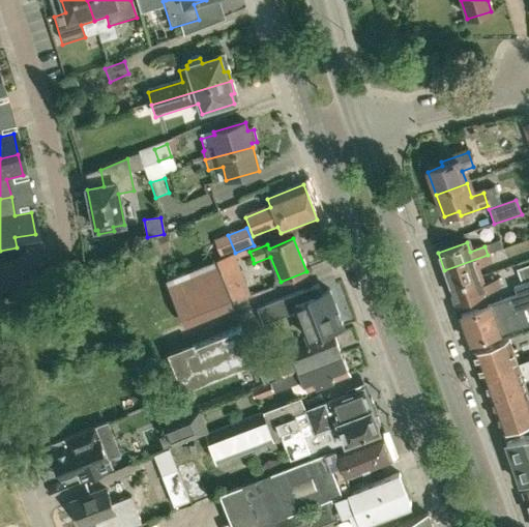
[(488,255),(444,270),(450,288),(479,277),(476,269),(491,264),(488,255)]
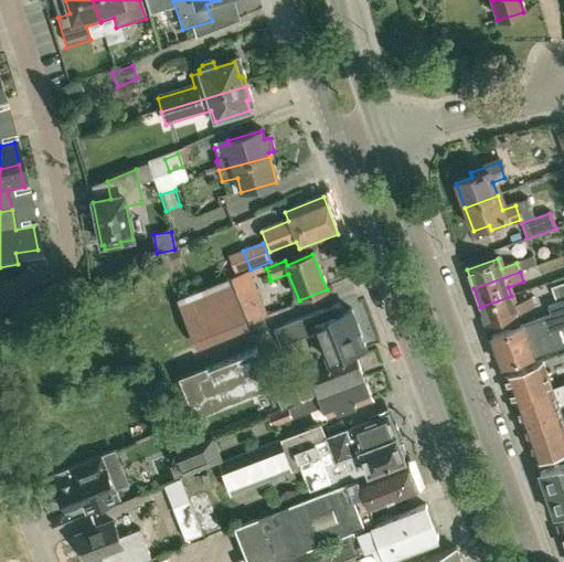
[(563,284),(550,289),(554,301),(563,297),(563,284)]
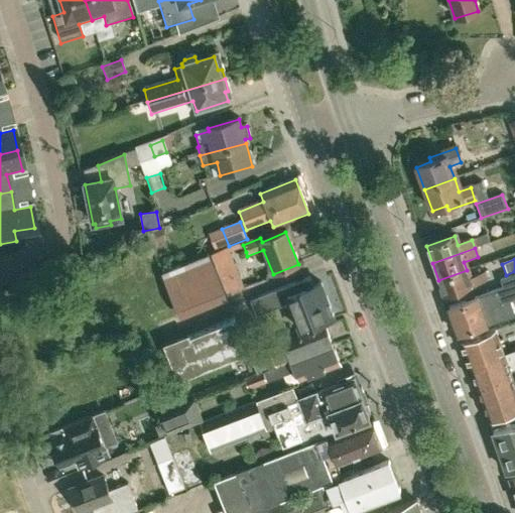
[(469,278),(467,270),(438,280),(444,297),(473,287),(472,286),(486,281),(484,274),(469,278)]
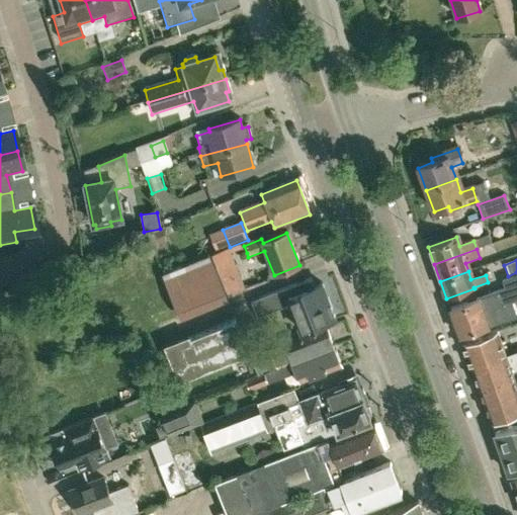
[(509,303),(516,299),(516,276),(502,282),(505,290),(450,310),(459,337),(504,322),(500,307),(509,304),(509,303)]
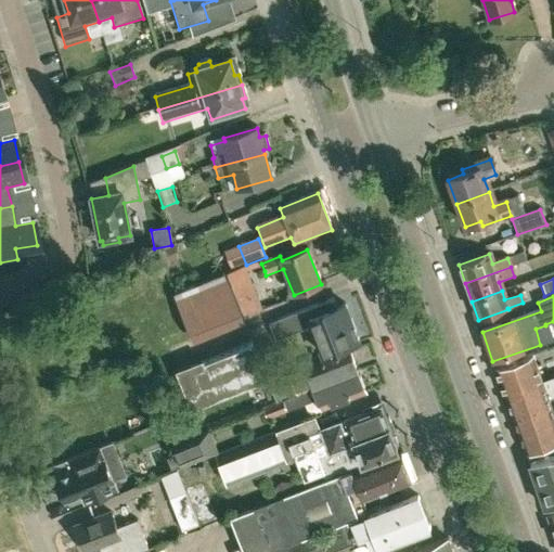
[(268,323),(274,341),(281,338),(282,339),(312,328),(323,357),(359,343),(345,306),(334,309),(331,302),(275,322),(274,321),(268,323)]
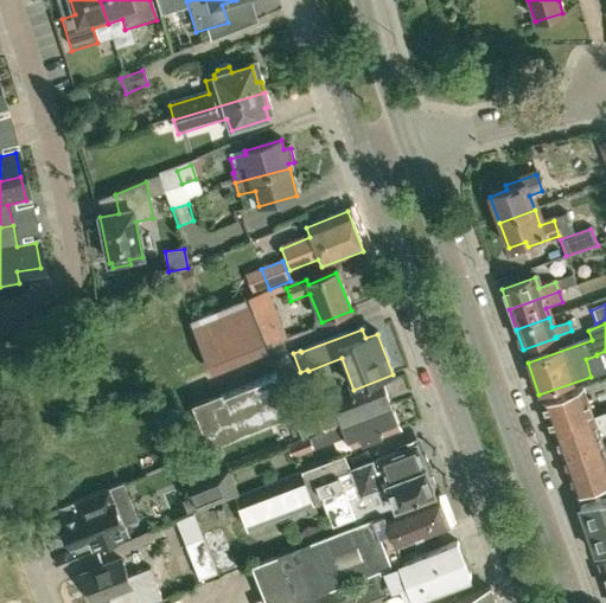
[(291,417),(274,378),(192,410),(208,450),(291,417)]
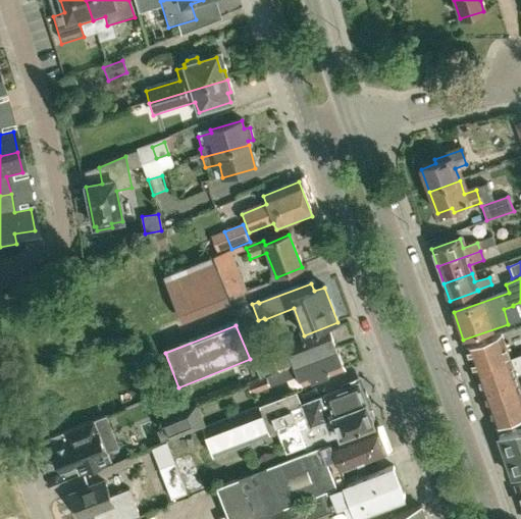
[(255,370),(258,380),(246,384),(246,385),(265,378),(335,351),(327,332),(272,354),(275,363),(262,368),(255,370)]
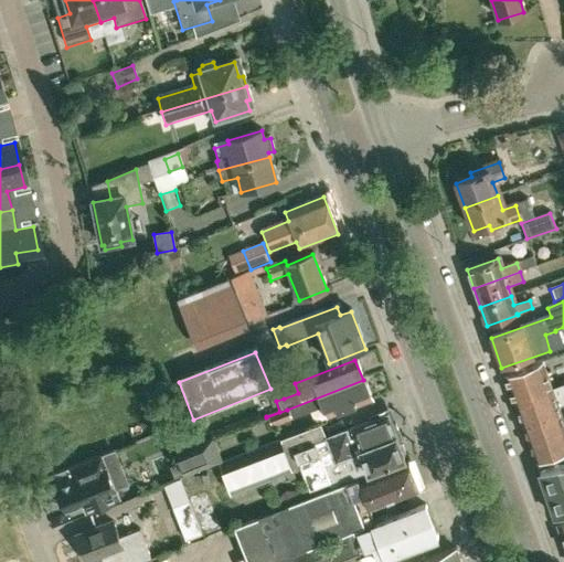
[(513,403),(552,390),(542,363),(504,377),(513,403)]
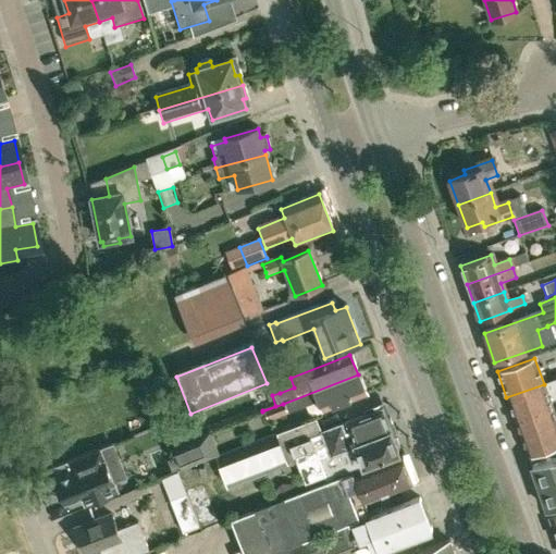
[(366,395),(358,374),(283,404),(287,414),(294,411),(318,403),(321,413),(366,395)]
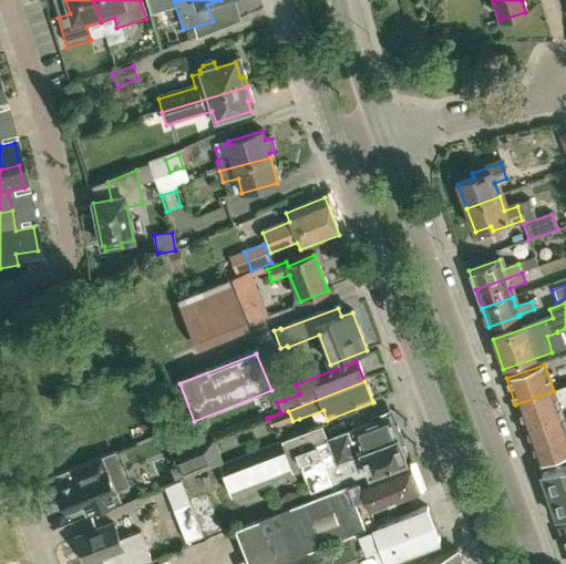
[(563,417),(554,391),(515,404),(525,431),(563,417)]
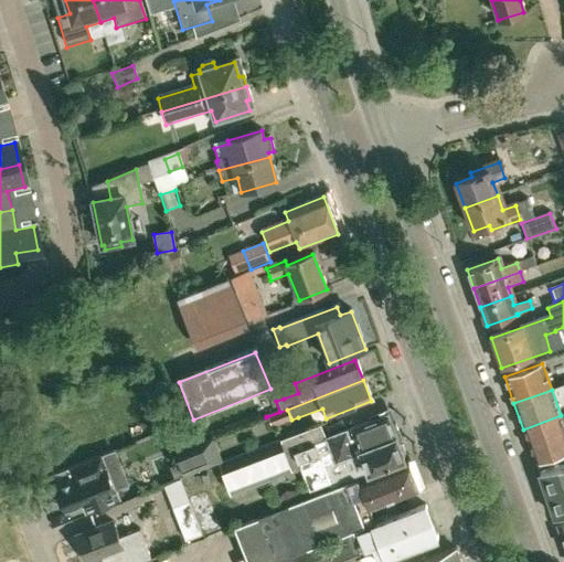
[(266,417),(270,428),(291,420),(287,410),(280,412),(266,417)]
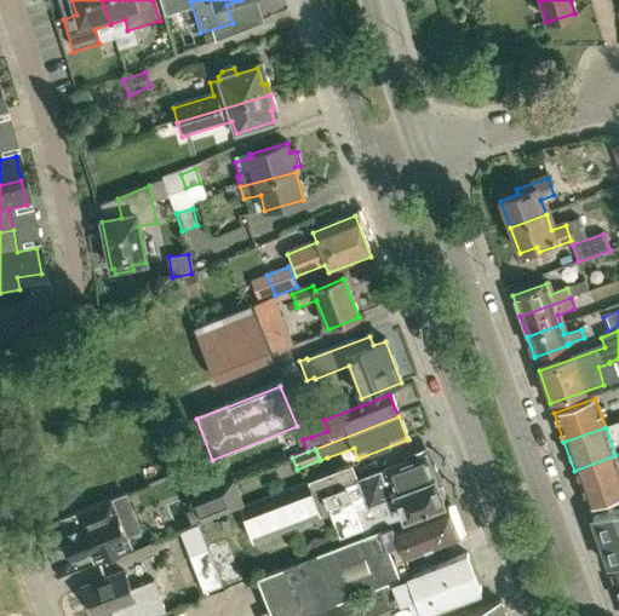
[(615,455),(574,471),(586,506),(618,494),(618,464),(615,455)]
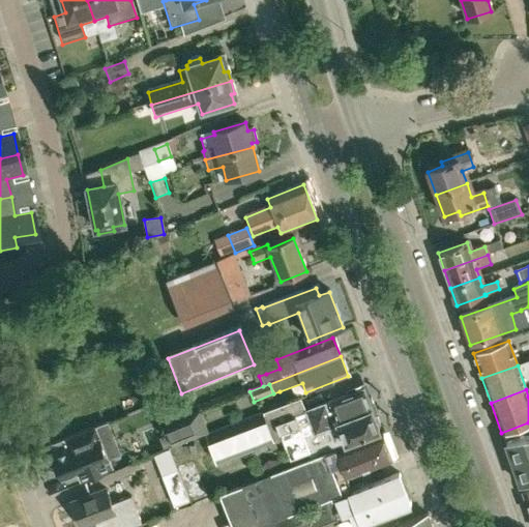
[(262,413),(263,414),(205,437),(216,468),(266,448),(268,454),(276,450),(274,444),(282,441),(289,462),(306,456),(309,459),(379,432),(378,430),(380,427),(377,419),(374,418),(362,390),(305,413),(300,399),(262,413)]
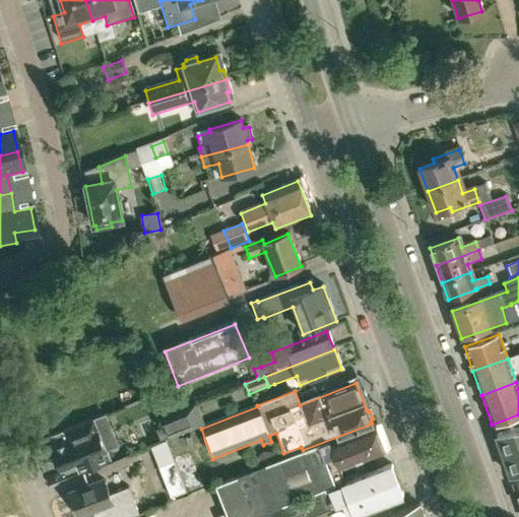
[(185,406),(177,387),(159,394),(168,414),(185,406)]
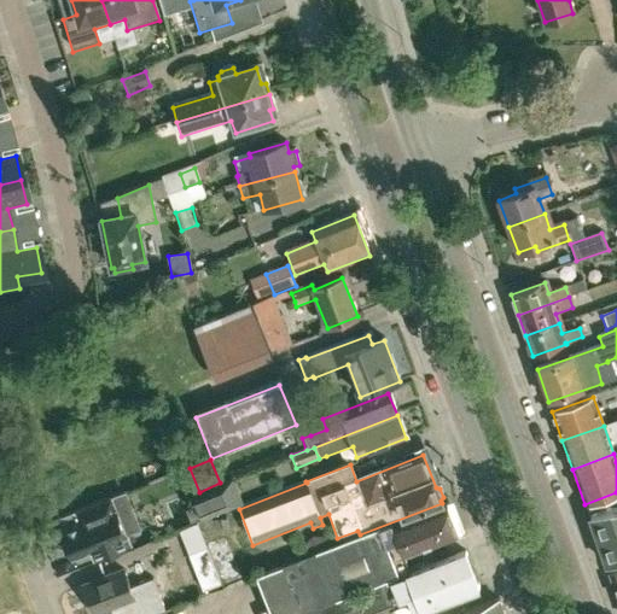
[(228,480),(187,496),(198,522),(239,507),(228,480)]
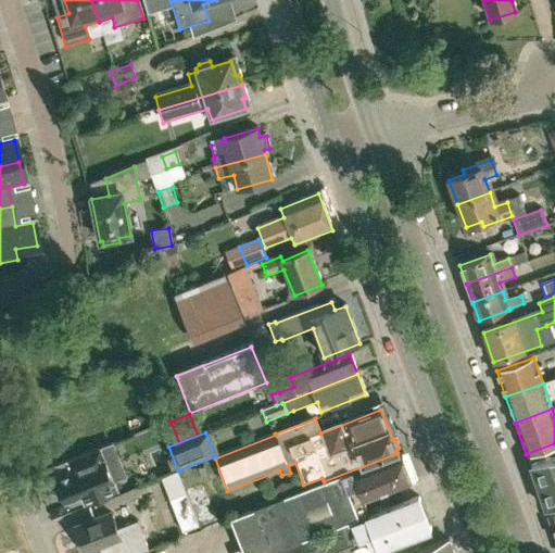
[(84,505),(116,493),(112,484),(126,478),(113,444),(66,462),(71,475),(55,480),(57,485),(53,489),(58,499),(63,500),(64,504),(80,498),(84,505)]
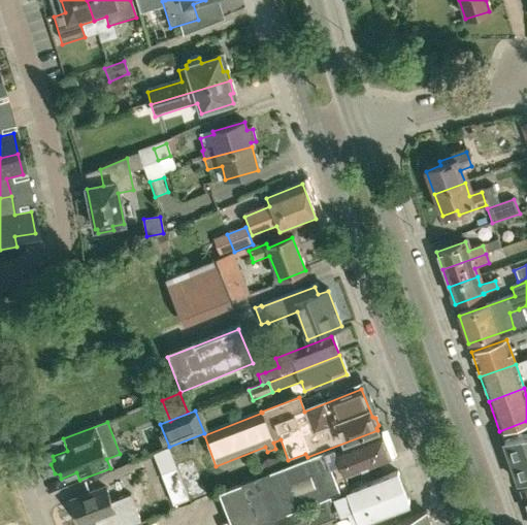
[(289,466),(261,478),(241,485),(256,524),(262,524),(350,490),(344,479),(349,477),(350,480),(357,477),(356,473),(361,471),(367,472),(373,469),(377,465),(392,460),(381,432),(335,451),(334,449),(302,461),(289,466)]
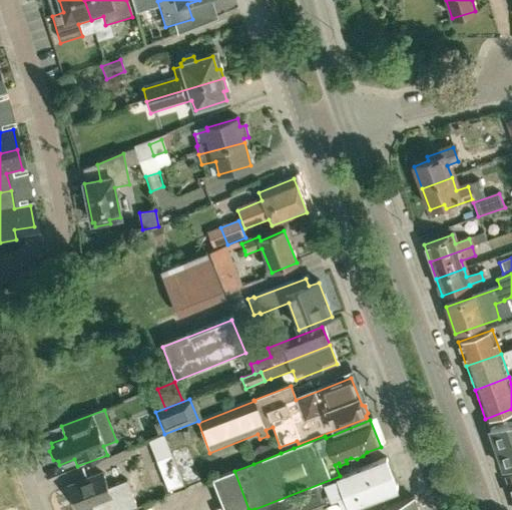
[(490,430),(503,470),(511,466),(511,424),(506,424),(490,430)]
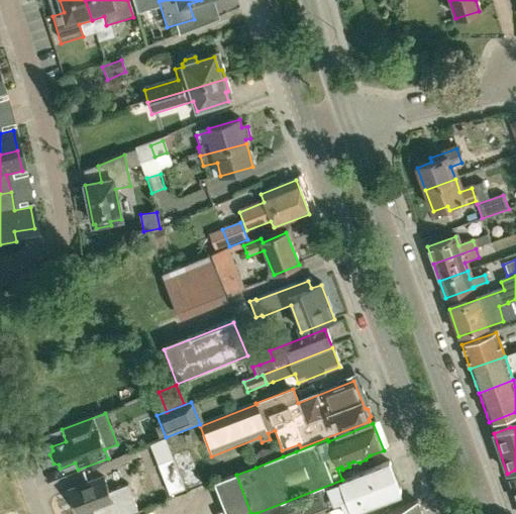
[(169,438),(152,442),(166,494),(182,490),(169,438)]
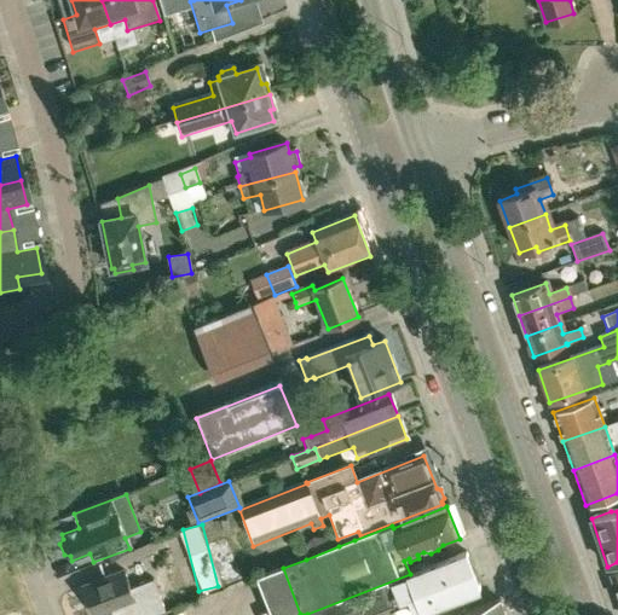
[(406,599),(409,605),(413,614),(420,614),(479,590),(465,553),(313,614),(392,614),(390,607),(406,599)]
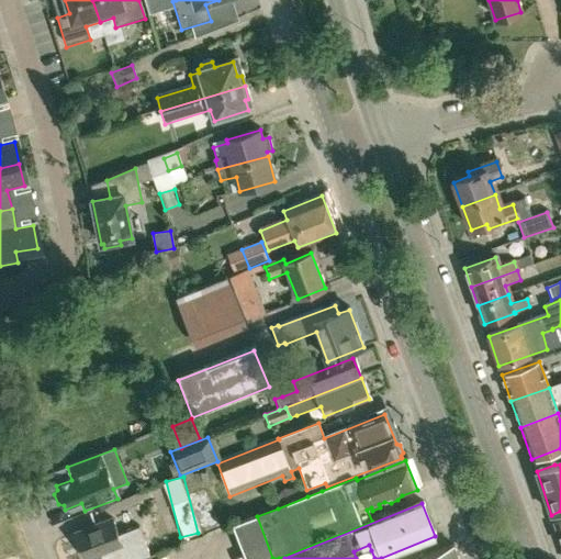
[(118,537),(111,522),(75,536),(83,558),(93,558),(102,555),(103,557),(105,558),(149,558),(138,528),(118,537)]
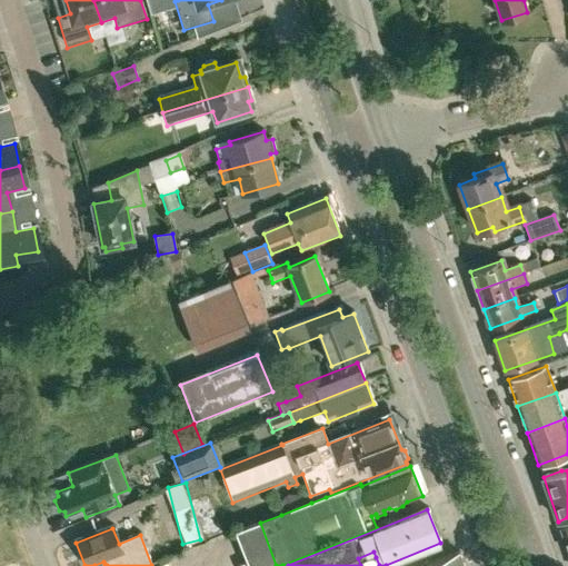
[(462,565),(458,554),(427,565),(462,565)]
